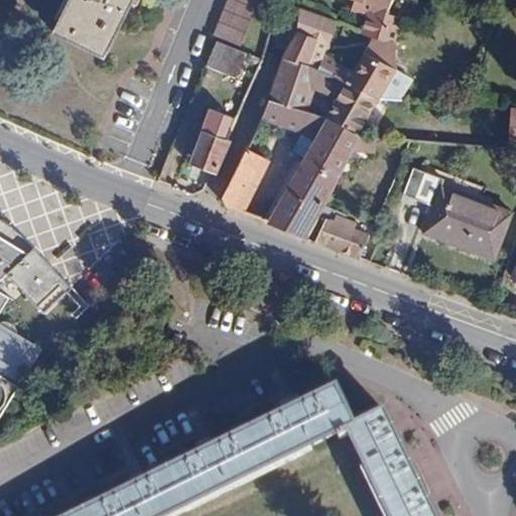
[(67,0),(50,34),(103,60),(132,0),(67,0)]
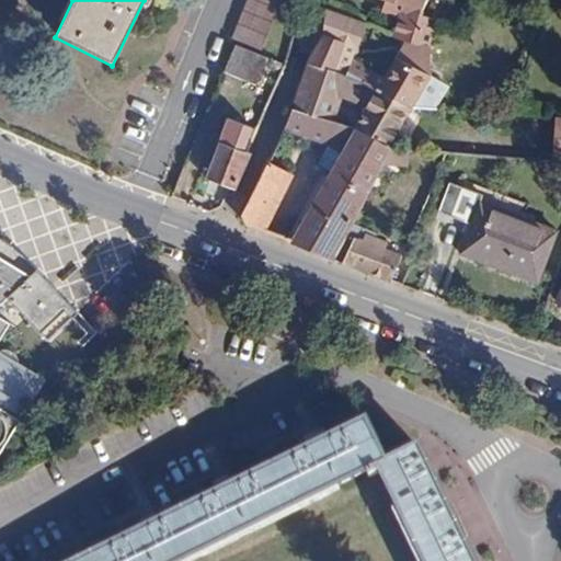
[(261,50),(282,0),(247,0),(231,38),(261,50)]
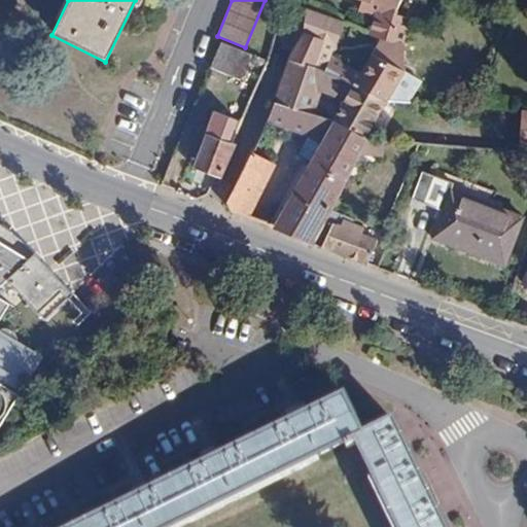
[(403,45),(410,18),(393,13),(399,0),(358,0),(360,1),(357,10),(373,16),(367,33),(380,38),(403,45)]
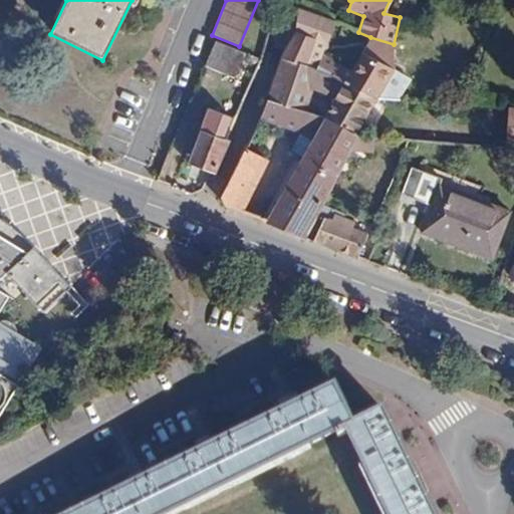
[(320,63),(324,56),(333,23),(300,10),(293,23),(295,31),(316,40),(310,59),(320,63)]
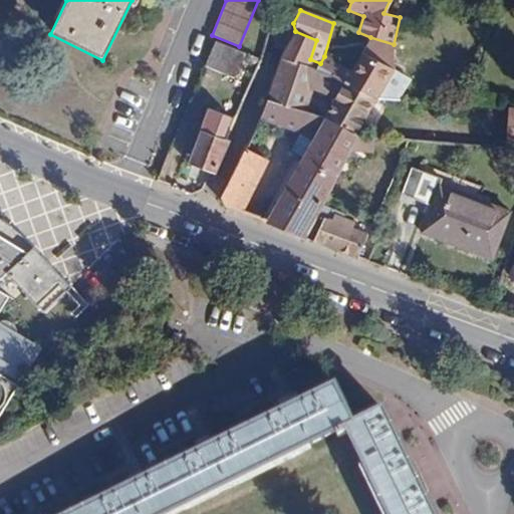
[(282,60),(314,73),(320,63),(310,59),(316,40),(295,31),(282,60)]
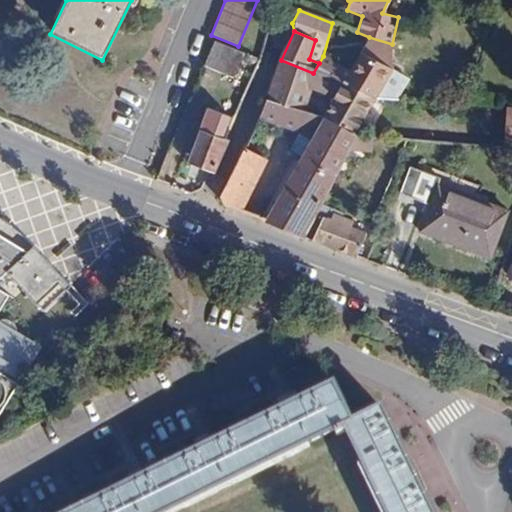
[(343,86),(376,99),(394,70),(392,44),(369,37),(351,71),(343,86)]
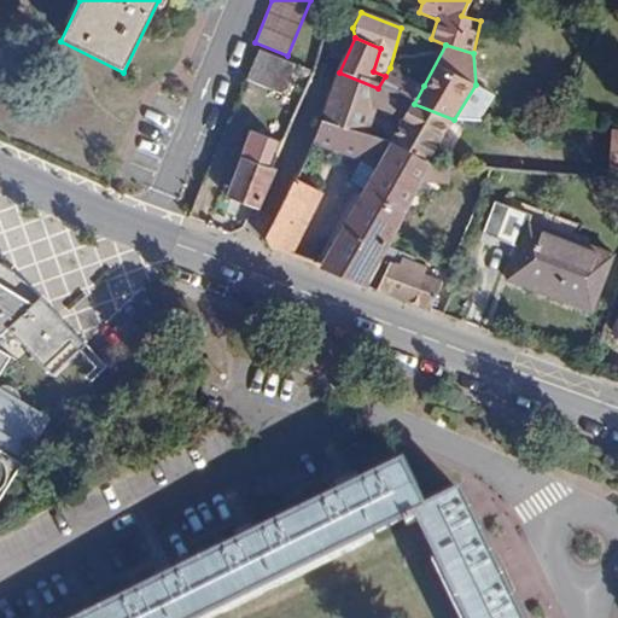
[(281,95),(295,65),(258,51),(246,80),(281,95)]
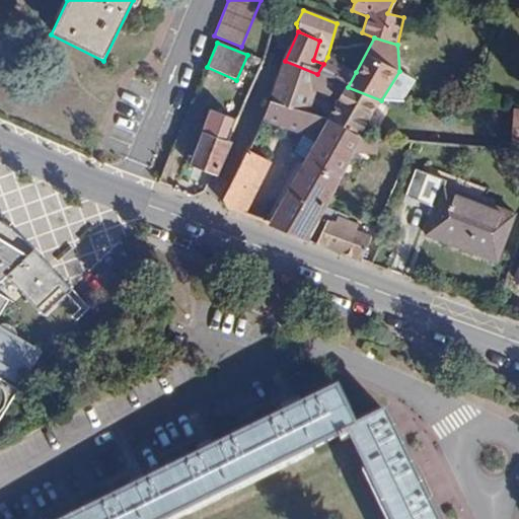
[(317,74),(348,87),(356,72),(327,57),(323,64),(317,74)]
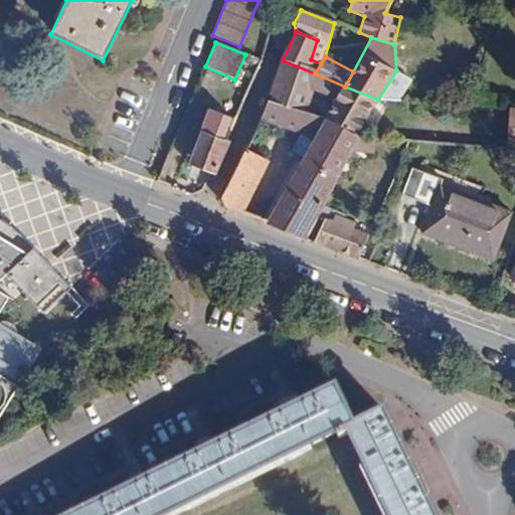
[(315,73),(283,60),(274,82),(270,101),(306,113),(309,114),(314,93),(329,98),(328,102),(335,105),(328,121),(332,122),(355,136),(365,121),(378,100),(345,87),(315,73)]
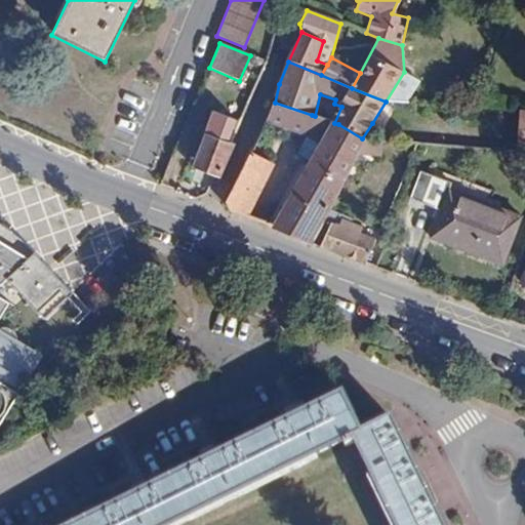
[(305,135),(312,115),(275,103),(272,102),(265,122),(267,123),(305,135)]
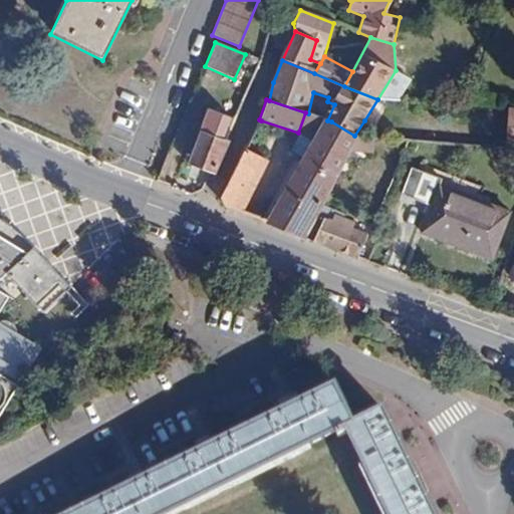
[(513,146),(513,110),(475,107),(472,143),(513,146)]
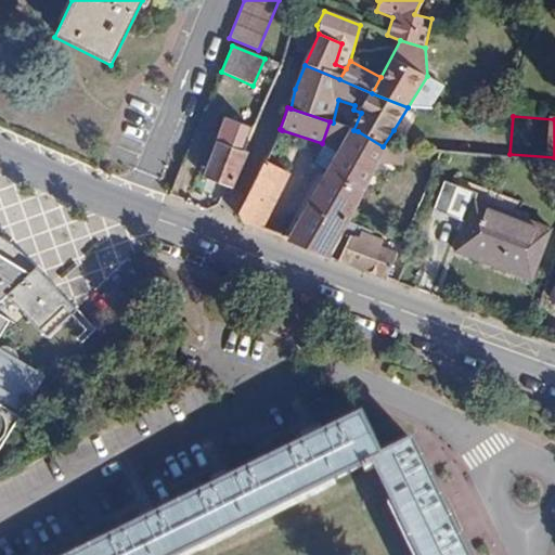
[(353,130),(333,123),(330,121),(322,143),(339,150),(300,221),(296,219),(285,239),(330,257),(347,219),(374,165),(405,165),(404,149),(383,146),(358,131),(353,130)]
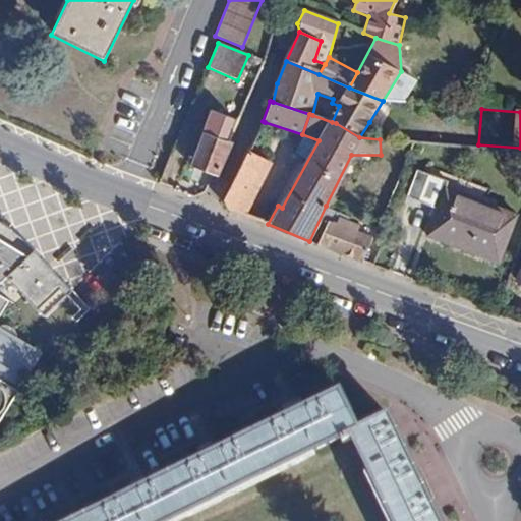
[(233,143),(230,142),(204,132),(191,165),(186,163),(179,180),(189,185),(196,167),(214,174),(219,176),(233,143)]
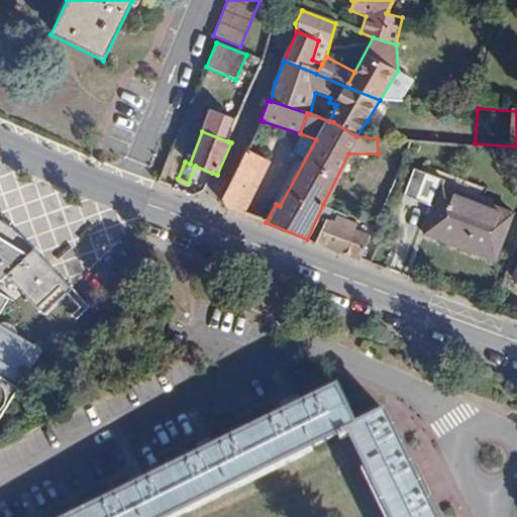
[(269,161),(247,150),(242,161),(264,171),(269,161)]
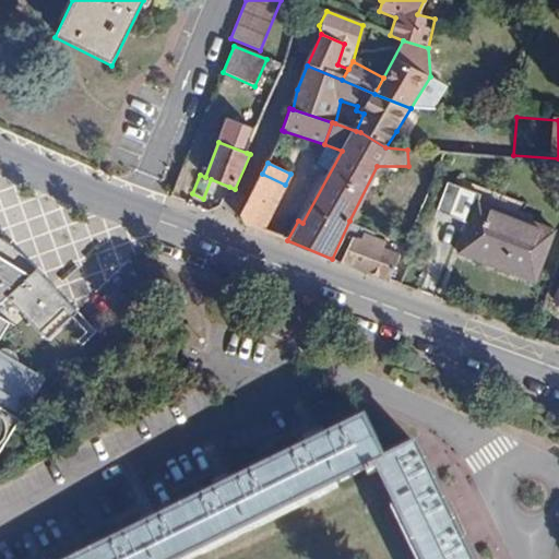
[(246,224),(263,232),(285,185),(262,174),(241,215),(246,224)]
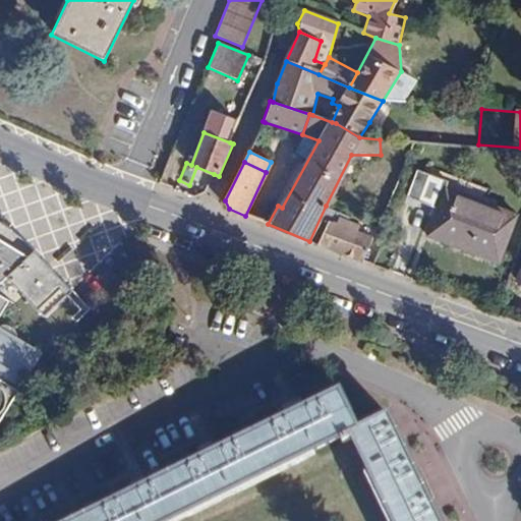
[(426,236),(498,265),(516,217),(446,188),(448,182),(418,170),(407,196),(437,209),(426,236)]
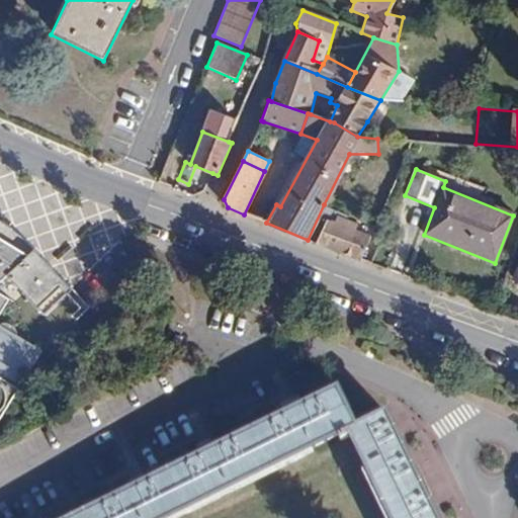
[(342,212),(324,204),(308,240),(360,261),(369,238),(353,230),(355,226),(339,219),(342,212)]
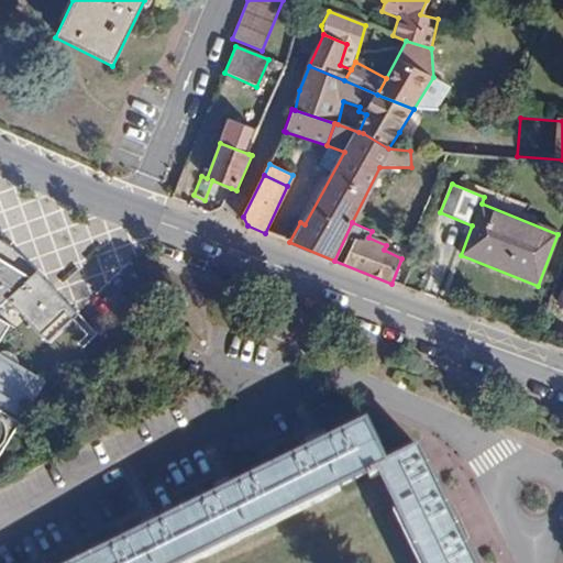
[(0,321),(34,261),(26,254),(11,244),(0,236),(0,321)]
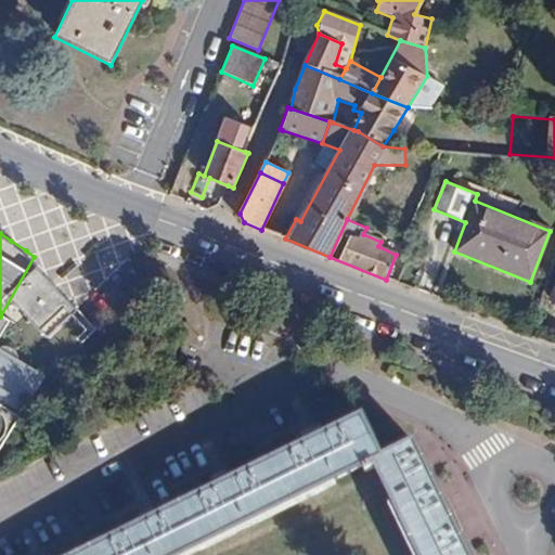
[(386,280),(398,283),(410,254),(398,249),(396,255),(386,280)]
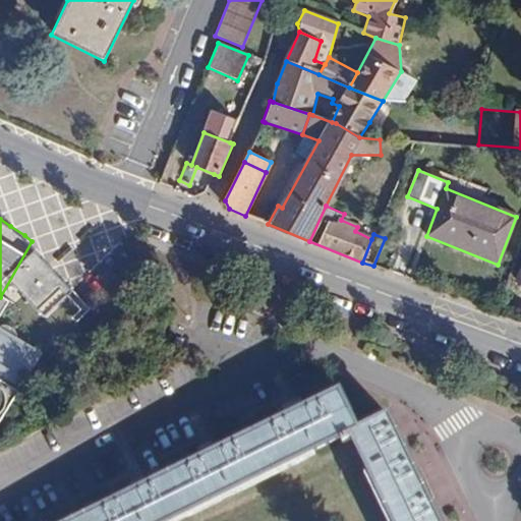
[(32,241),(0,297),(0,428),(45,351),(0,325),(0,314),(2,311),(29,292),(47,316),(69,299),(36,255),(42,250),(32,241)]
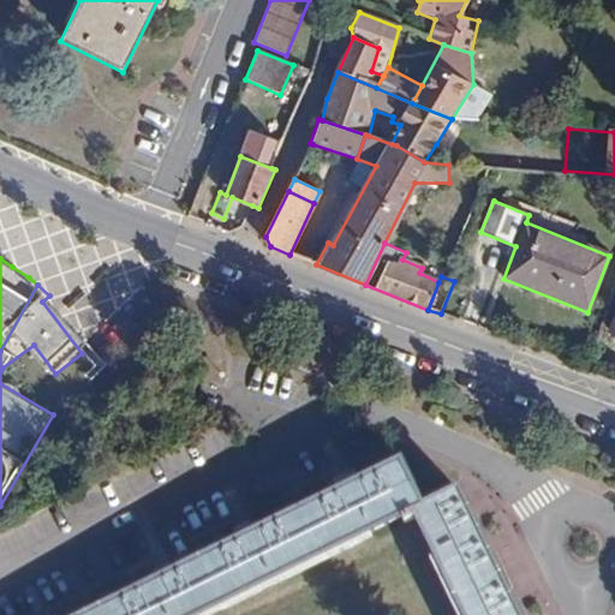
[(197,614),(411,513),(460,614),(517,614),(513,608),(482,542),(472,523),(457,490),(422,506),(400,461),(360,481),(340,490),(261,530),(239,539),(169,573),(148,584),(82,614),(197,614)]
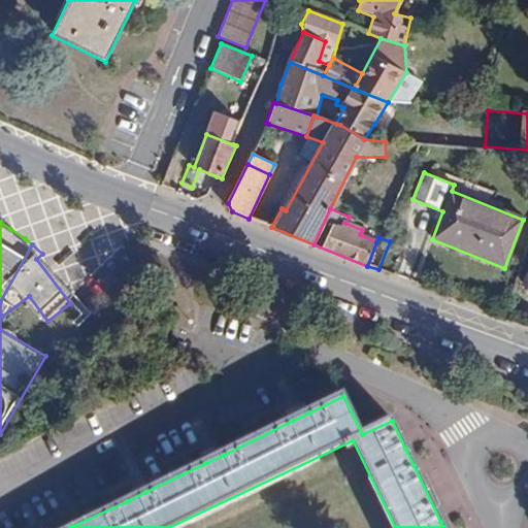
[(292,421),(309,413),(304,402),(287,411),(292,421)]
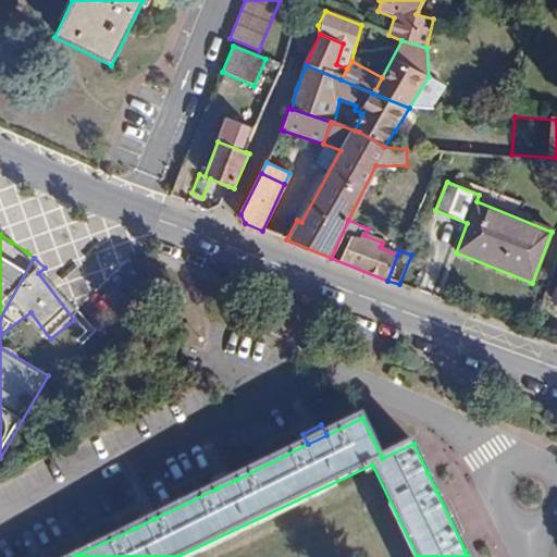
[(217,489),(236,480),(231,468),(211,477),(217,489)]
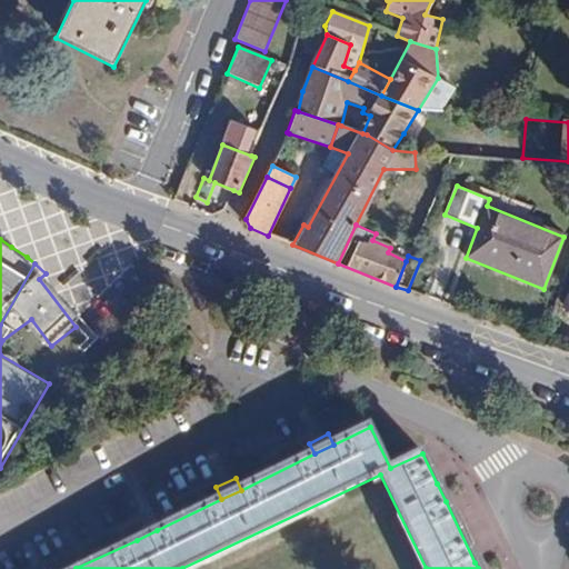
[(443,479),(437,483),(446,501),(453,498),(443,479)]
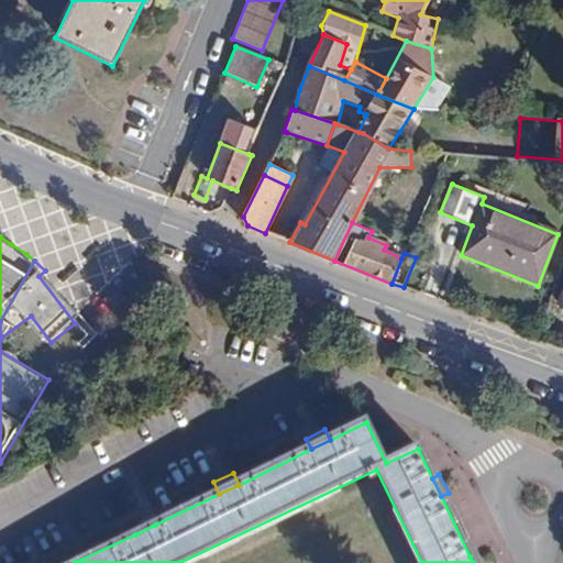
[(135,534),(155,525),(152,518),(132,528),(135,534)]
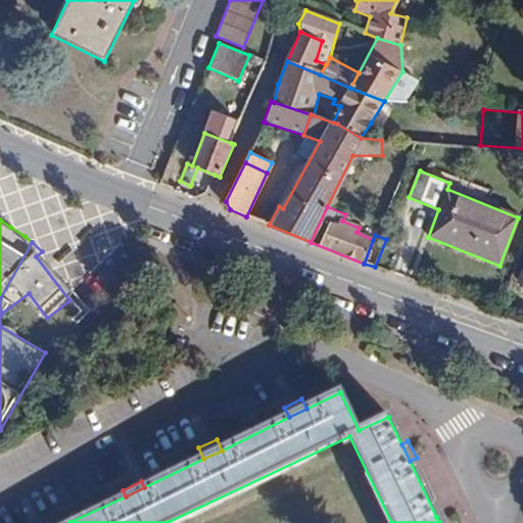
[(448,522),(443,513),(436,517),(439,522),(448,522)]
